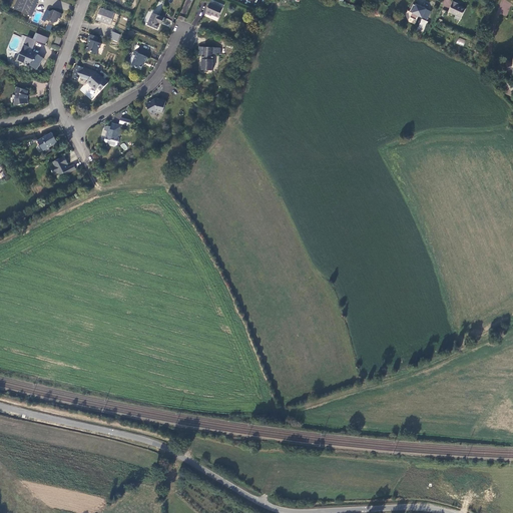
[(16,0),(12,11),(29,17),(31,12),(30,12),(35,0),(16,0)]
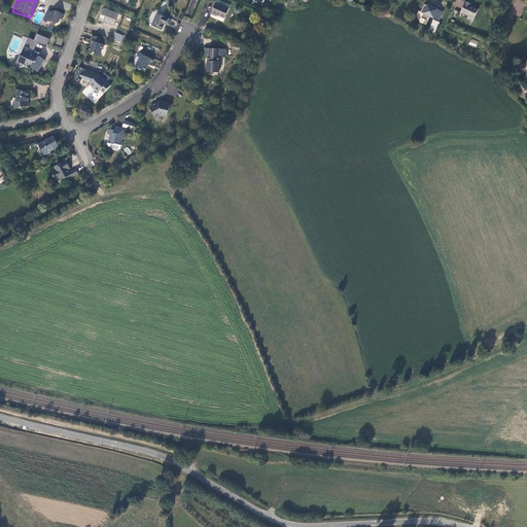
[(469,5),(469,4),(465,1),(460,12),(467,15),(472,18),(477,9),(469,5)]
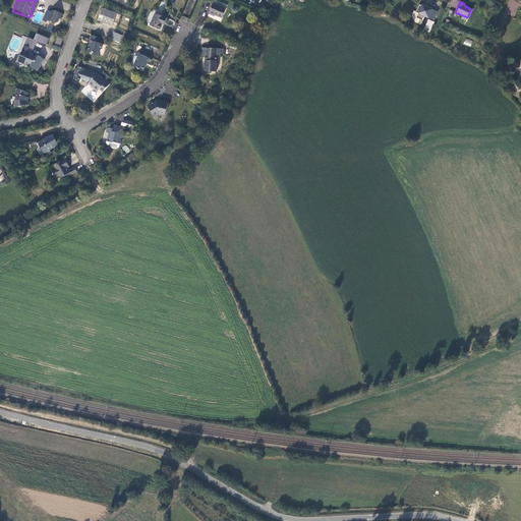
[(157,2),(154,10),(161,12),(164,4),(157,2)]
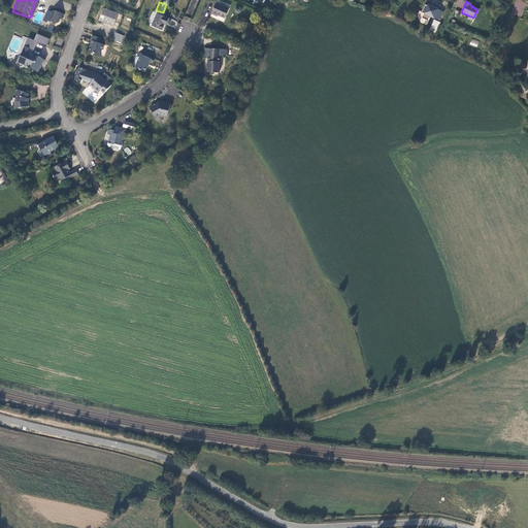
[(439,21),(443,11),(425,3),(418,21),(427,25),(430,17),(439,21)]
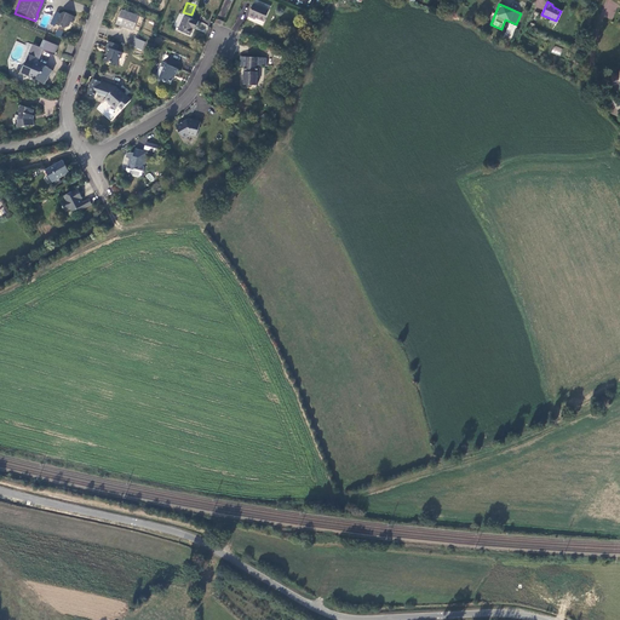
[(267,12),(252,6),(247,17),(253,21),(254,18),(262,22),(267,12)]
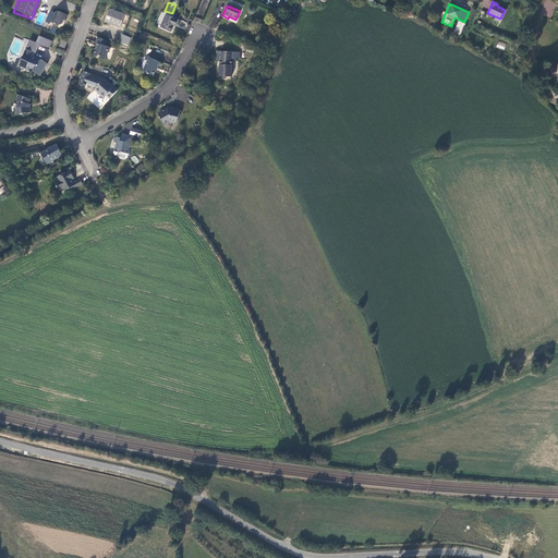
[(120,27),(124,29),(129,17),(124,16),(109,11),(104,23),(119,28),(120,27)]
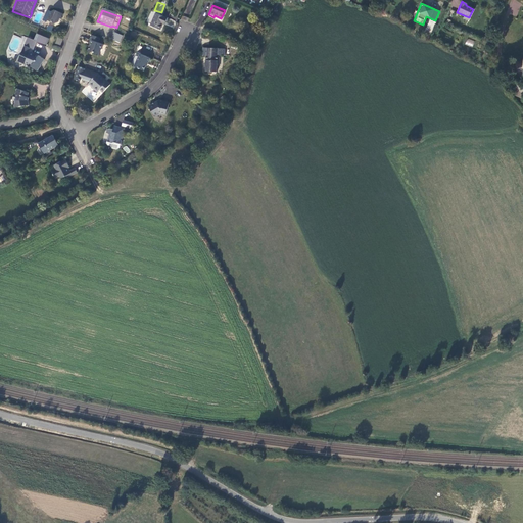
[(161,12),(154,10),(153,13),(148,26),(158,30),(160,25),(161,21),(163,24),(165,18),(159,16),(161,12)]
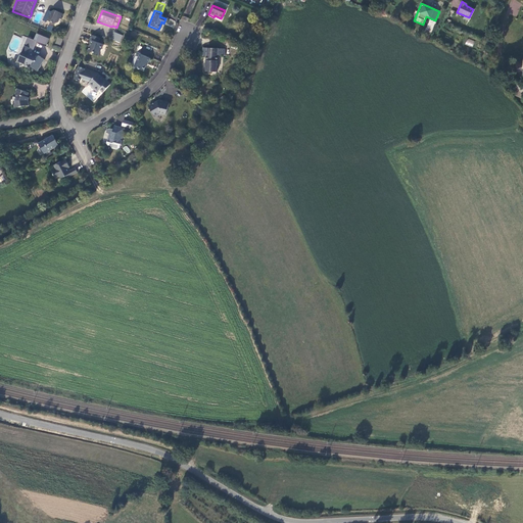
[(49,13),(45,21),(53,26),(54,26),(57,20),(58,21),(61,15),(52,12),(49,13)]
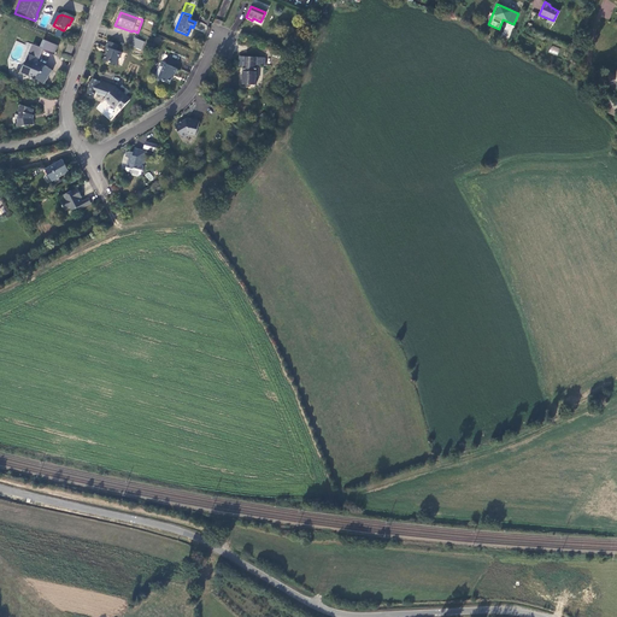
[(515,27),(507,23),(499,40),(506,43),(515,27)]
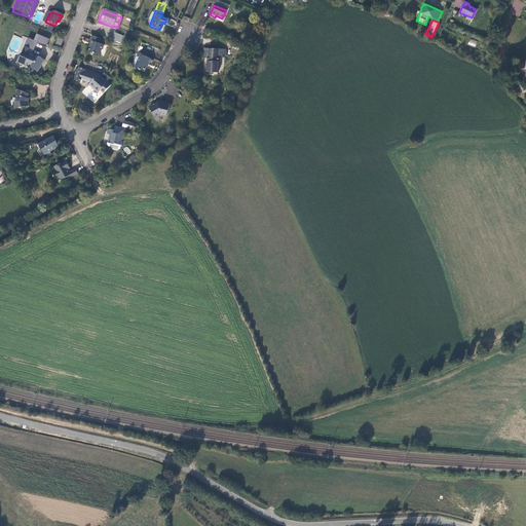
[(120,43),(123,36),(115,32),(111,39),(120,43)]
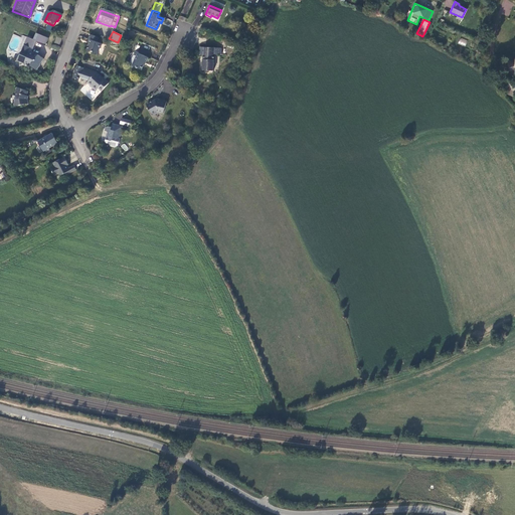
[(30,65),(35,56),(31,55),(32,54),(28,53),(32,42),(42,45),(45,39),(33,35),(31,39),(25,37),(17,60),(30,66),(30,65)]
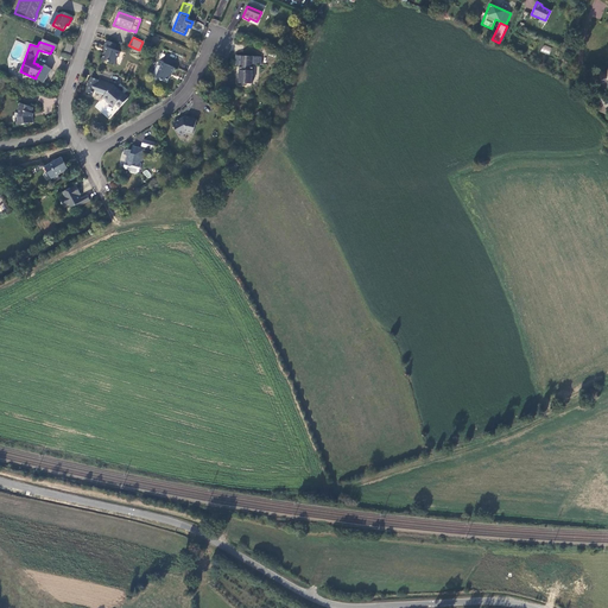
[(112,46),(102,44),(100,50),(102,54),(99,62),(111,67),(115,55),(111,51),(112,46)]
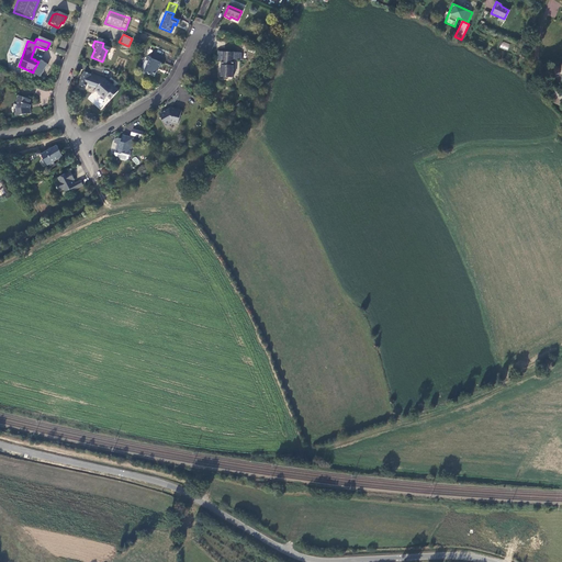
[(507,51),(509,44),(502,42),(499,48),(507,51)]
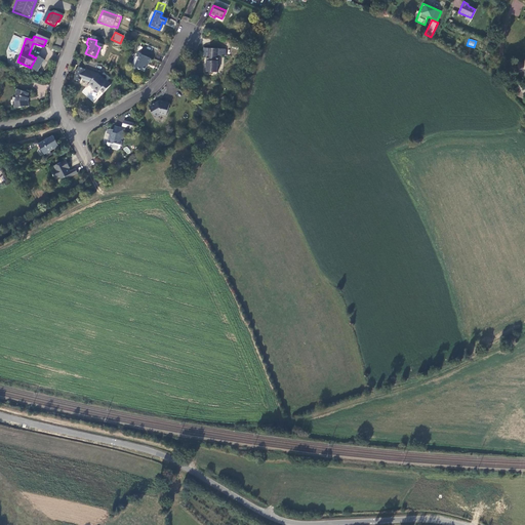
[(224,51),(202,50),(202,56),(205,57),(205,61),(203,65),(205,70),(205,74),(215,74),(216,57),(224,58),(224,51)]
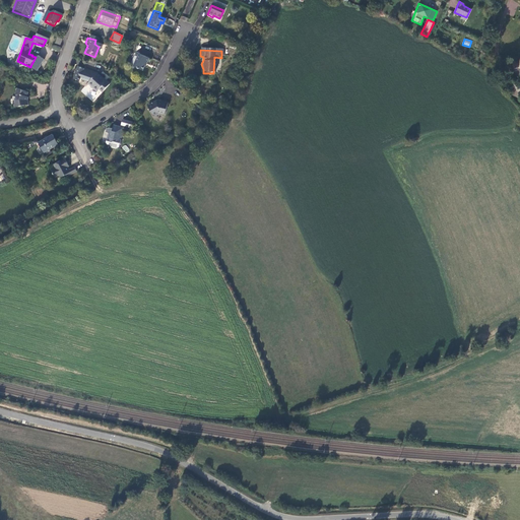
[(148,59),(134,53),(133,54),(137,55),(132,67),(141,71),(144,63),(146,64),(148,59)]
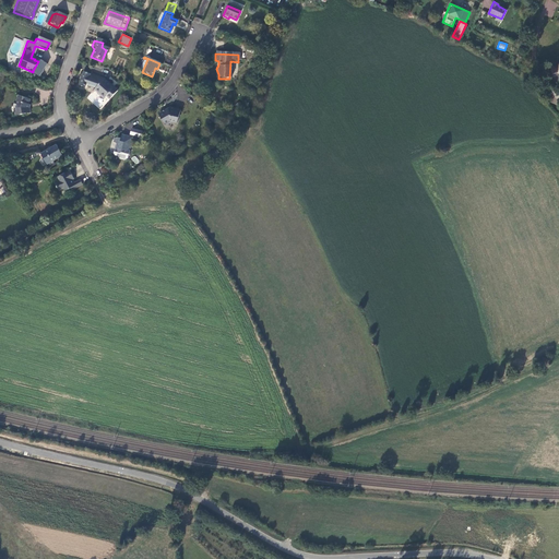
[(38,61),(33,71),(39,76),(44,70),(42,69),(45,63),(38,61)]
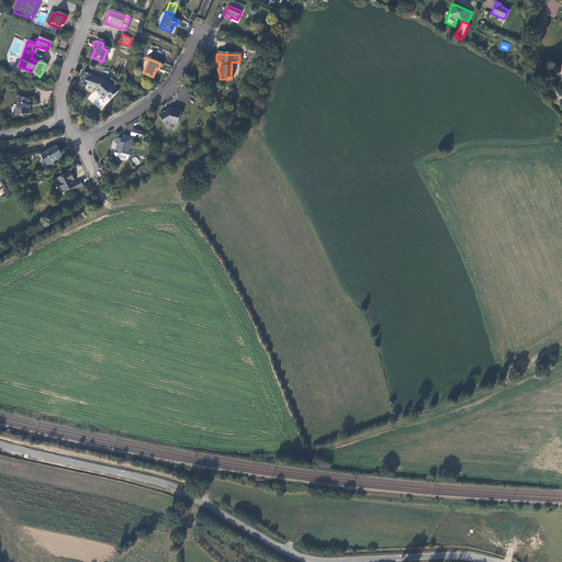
[(81,74),(77,87),(82,89),(83,85),(86,86),(86,87),(92,88),(92,87),(96,87),(94,88),(98,92),(97,93),(102,99),(103,97),(107,100),(115,92),(103,80),(81,74)]
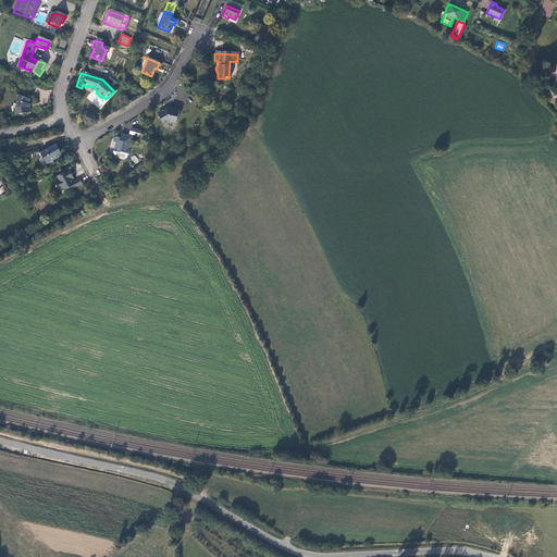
[(556,94),(549,91),(545,100),(556,104),(556,94)]
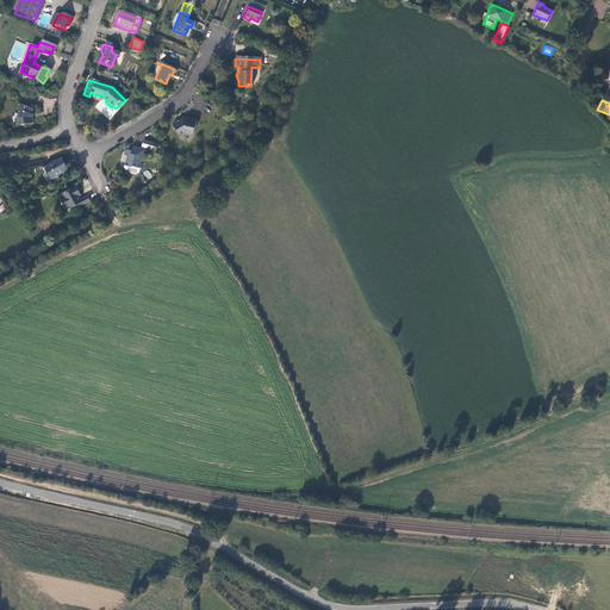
[(32,110),(20,105),(18,111),(16,111),(13,118),(16,119),(17,126),(30,123),(29,116),(32,110)]
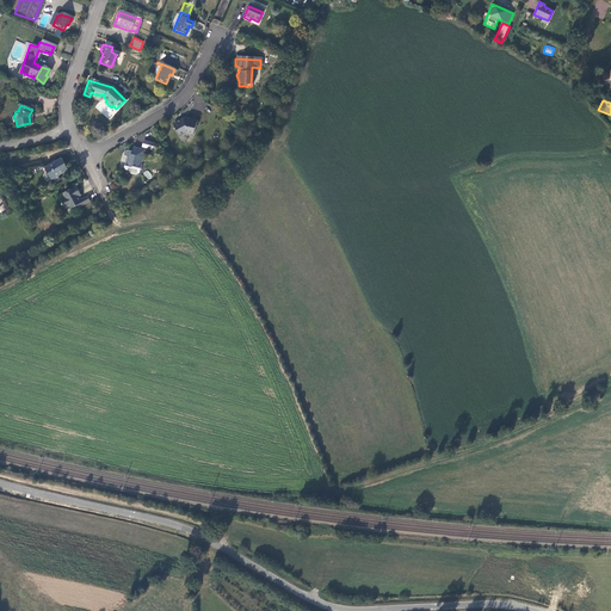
[(172,128),(178,140),(179,140),(183,137),(181,134),(190,136),(193,122),(183,119),(183,123),(172,128)]
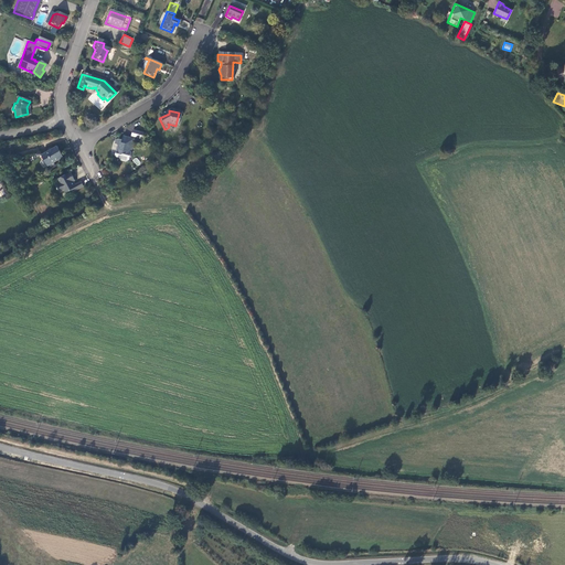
[(141,135),(130,131),(129,138),(140,141),(141,135)]
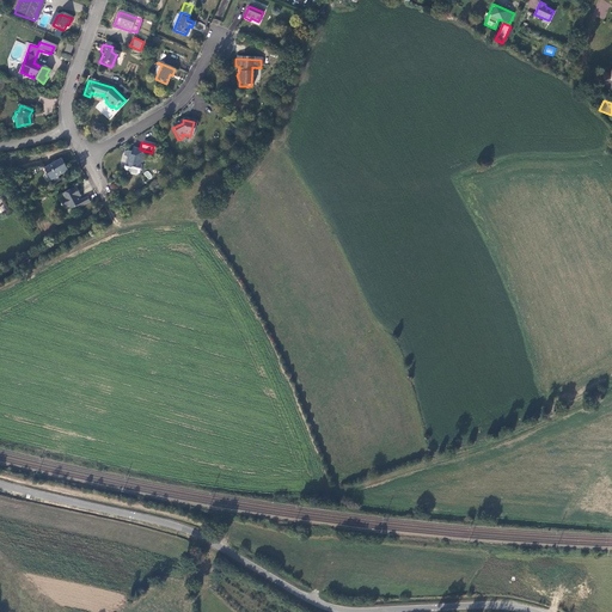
[(142,153),(130,151),(130,154),(127,153),(123,155),(122,160),(126,161),(123,170),(127,173),(138,176),(142,160),(140,160),(142,153)]
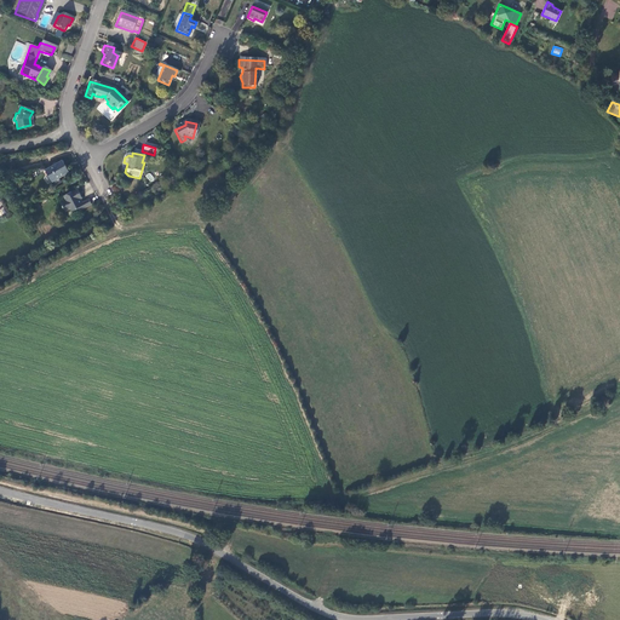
[(62,162),(45,171),(52,183),(68,173),(62,162)]
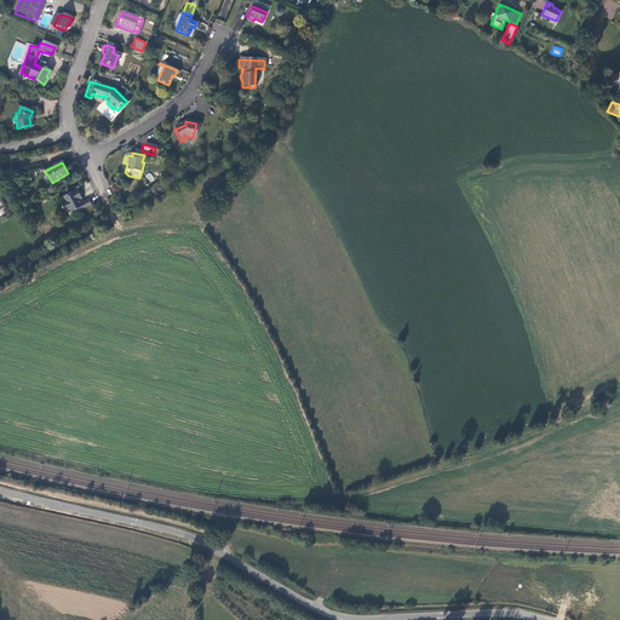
[(78,211),(79,212),(91,205),(89,200),(82,204),(81,205),(79,201),(80,200),(81,200),(75,190),(63,197),(65,201),(61,205),(62,207),(61,208),(62,210),(64,210),(67,214),(70,212),(72,213),(78,211)]
